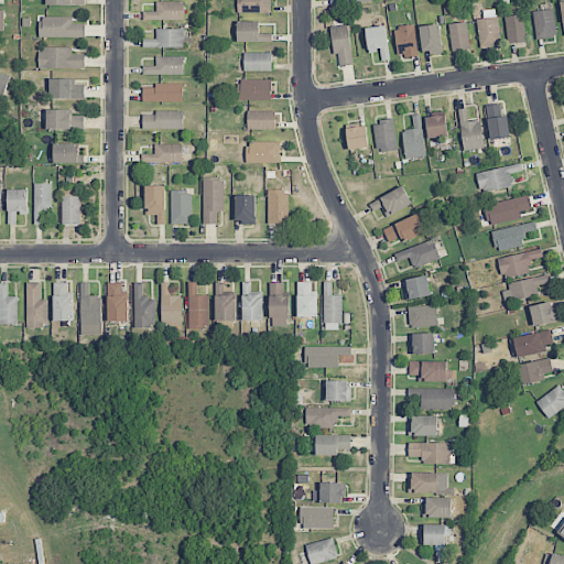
[(271,0),(238,0),(238,12),(271,12),(271,0)]
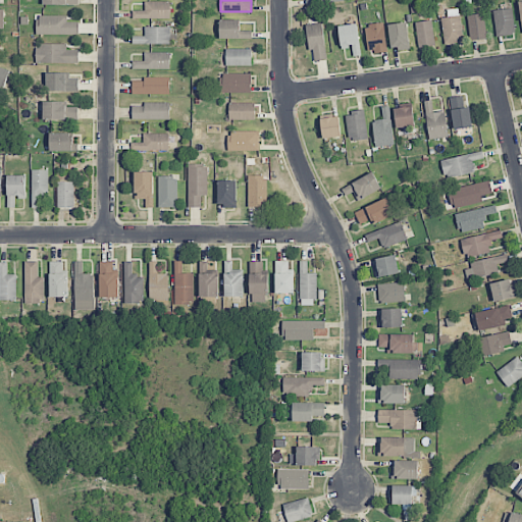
[(170,2),(145,2),(145,11),(134,10),(134,18),(170,18),(170,2)]
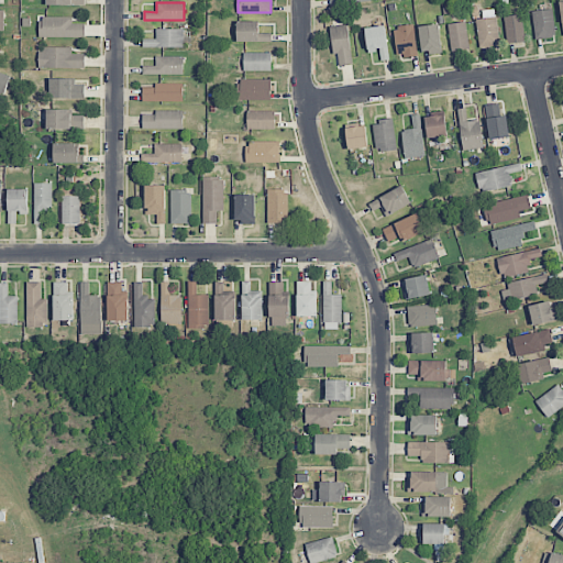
[(532,11),(534,39),(555,36),(553,9),(532,11)]
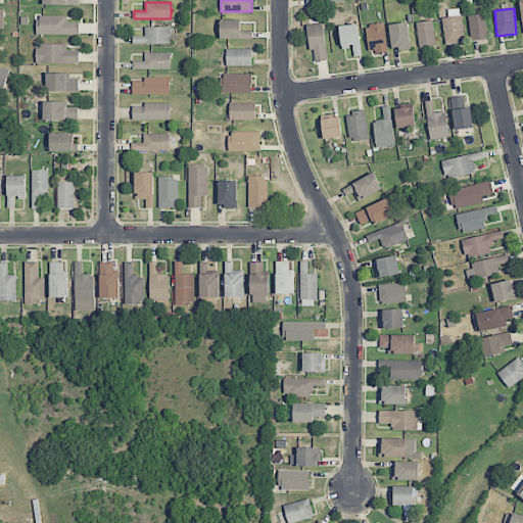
[(469,40),(487,39),(486,14),(468,14),(469,40)]
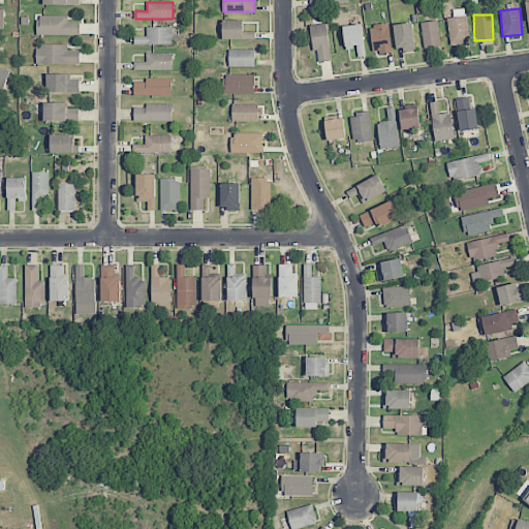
[(68,16),(37,16),(37,35),(81,35),(81,22),(68,22),(68,16)]
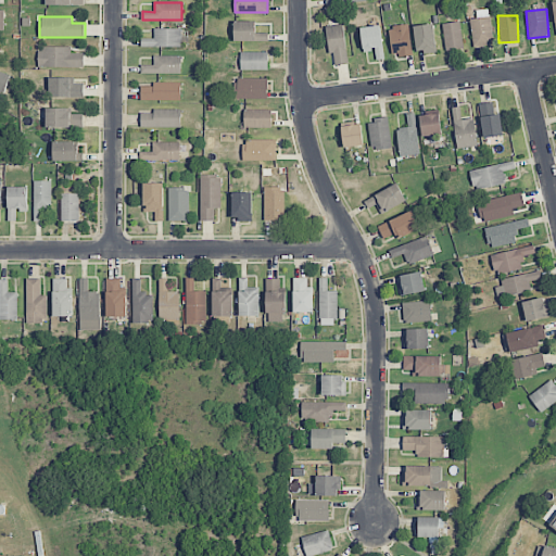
[(472,47),(493,46),(492,17),(471,19),(472,47)]
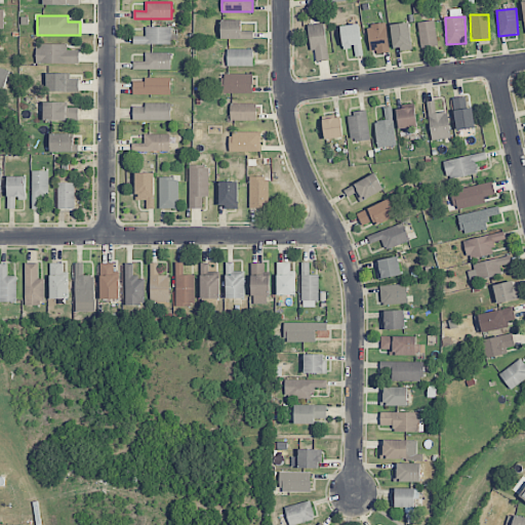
[(241,21),(221,19),(220,38),(253,39),(253,31),(241,31),(241,21)]
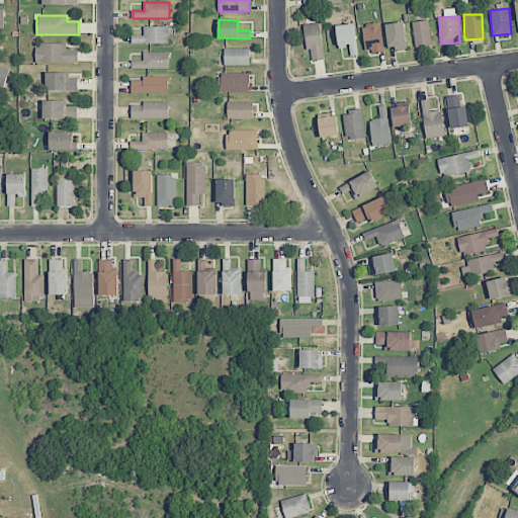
[(431,46),(429,20),(412,21),(414,48),(431,46)]
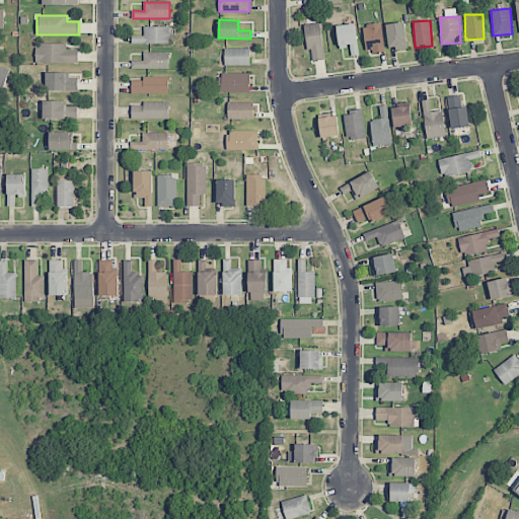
[(310,62),(325,59),(319,22),(305,24),(310,62)]
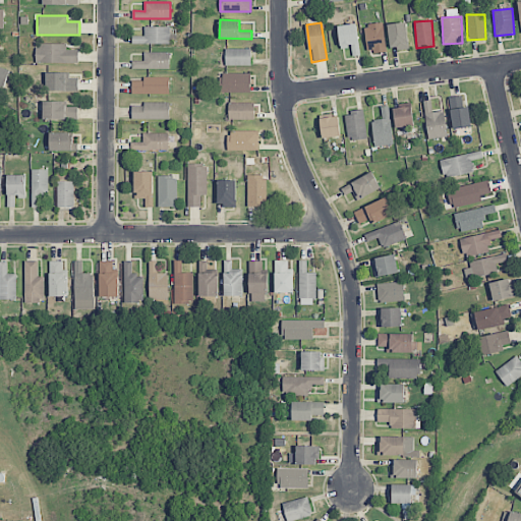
[(387,52),(383,22),(365,24),(369,55),(387,52)]
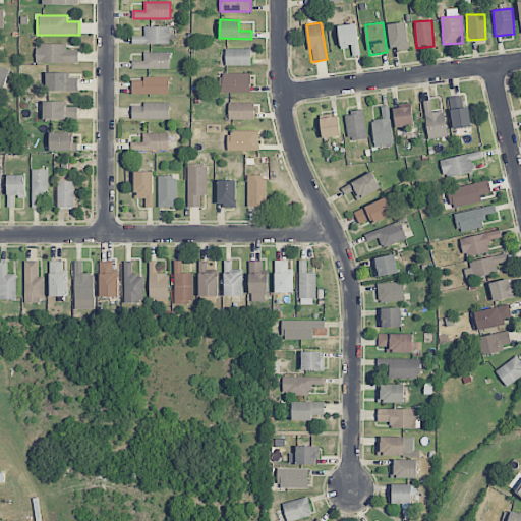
[(408,49),(407,22),(388,23),(390,50),(408,49)]
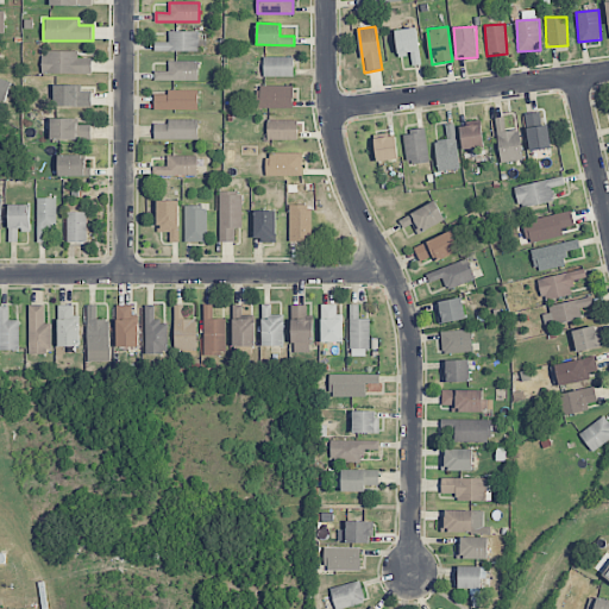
[(421,64),(418,27),(395,30),(397,56),(410,55),(412,66),(421,64)]
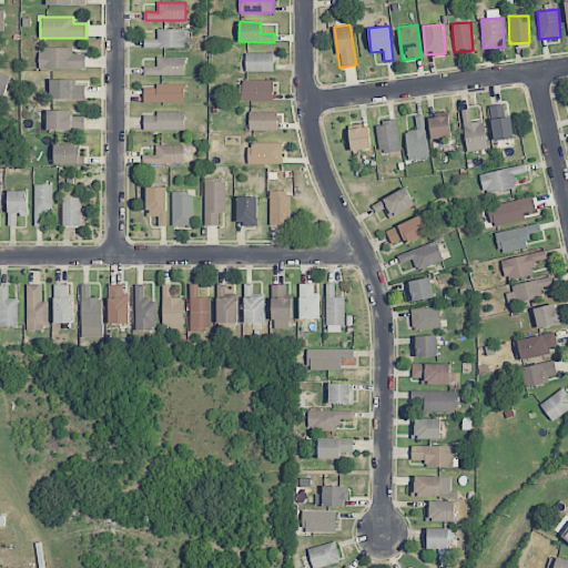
[(186,48),(186,30),(158,29),(158,39),(144,39),(144,48),(186,48)]
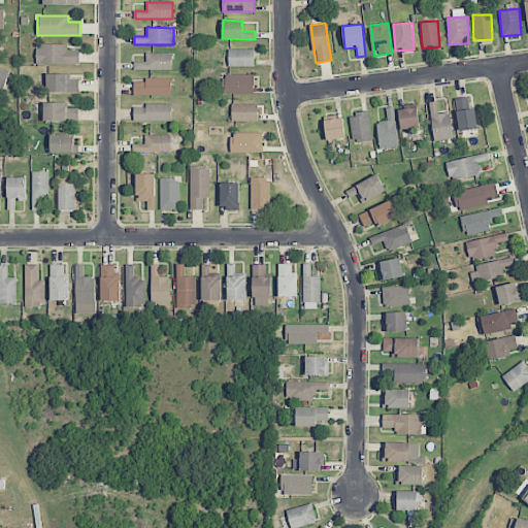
[(36,63),(79,64),(79,51),(67,50),(68,44),(37,43),(36,63)]
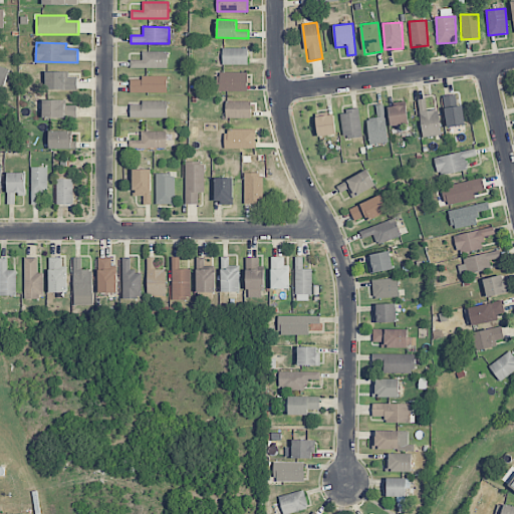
[(222,65),(247,64),(247,48),(222,48),(222,65)]
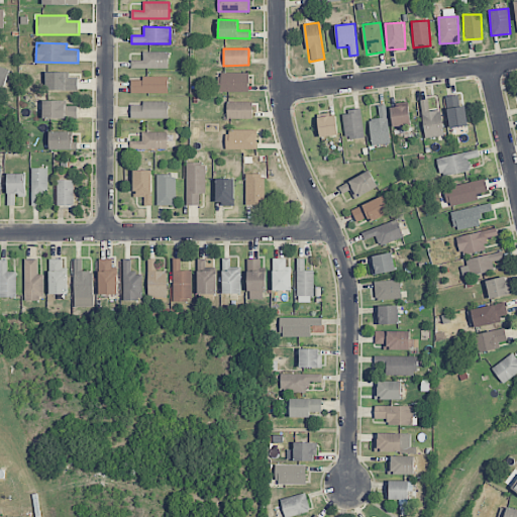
[(169,69),(169,52),(143,52),(143,61),(131,61),(131,68),(169,69)]
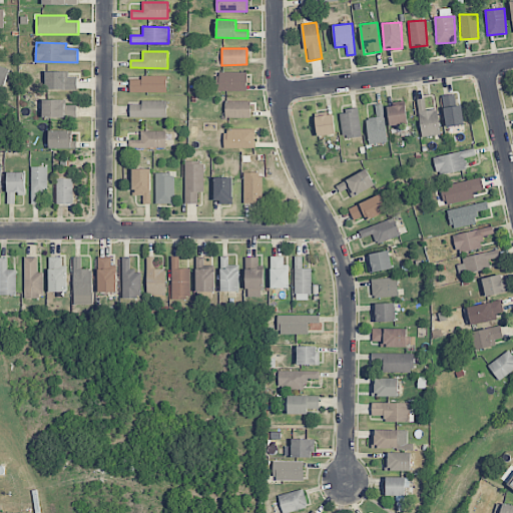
[(0,84),(4,86),(10,69),(0,65),(0,84)]
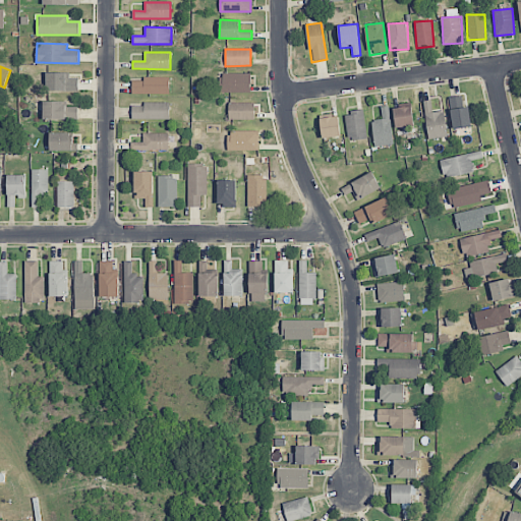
[(78,92),(78,78),(70,77),(70,73),(47,72),(46,91),(78,92)]
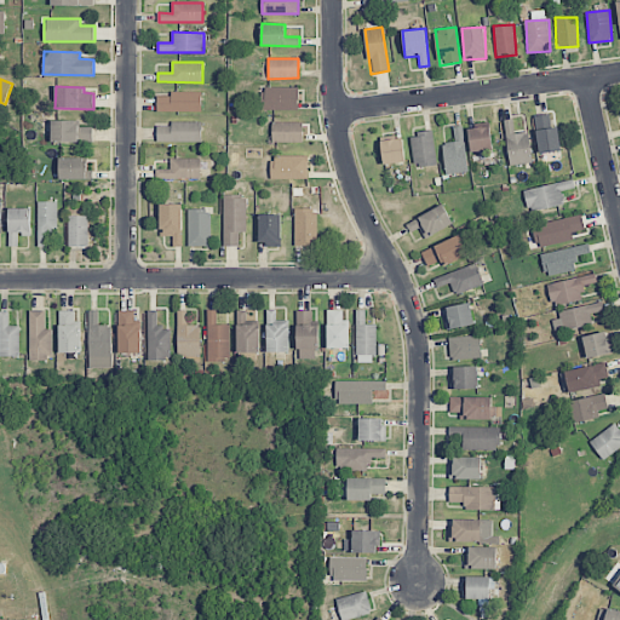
[(298,87),(262,87),(262,109),(298,110),(298,87)]
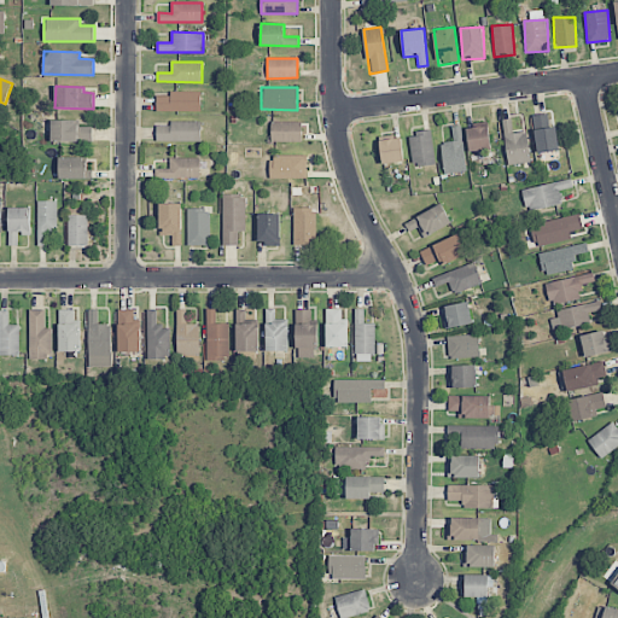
[(157,111),(202,111),(202,92),(170,92),(170,95),(157,95),(157,111)]
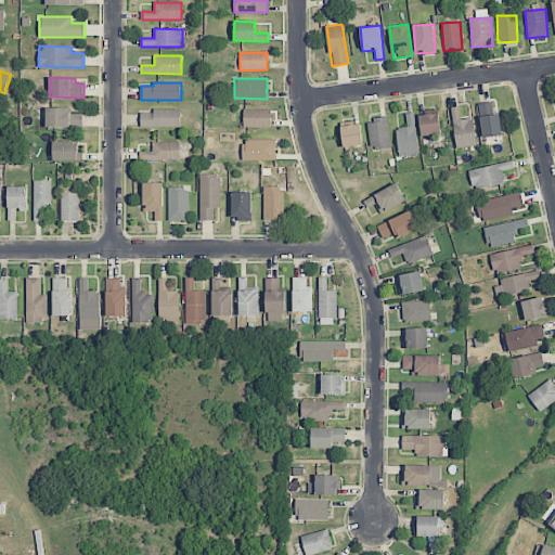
[(500,136),(497,102),(478,103),(481,137),(500,136)]
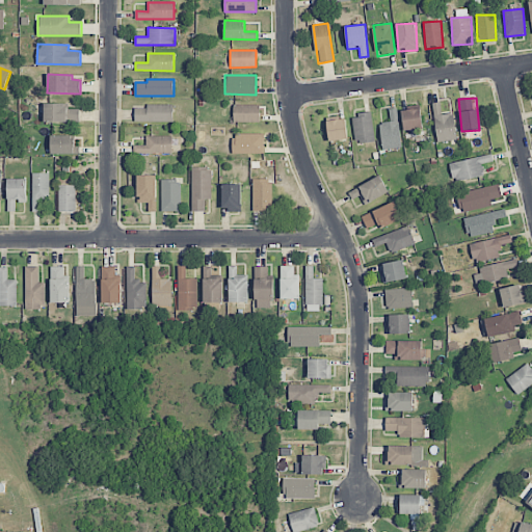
[(457,139),(453,113),(442,114),(441,102),(432,103),(437,142),(457,139)]
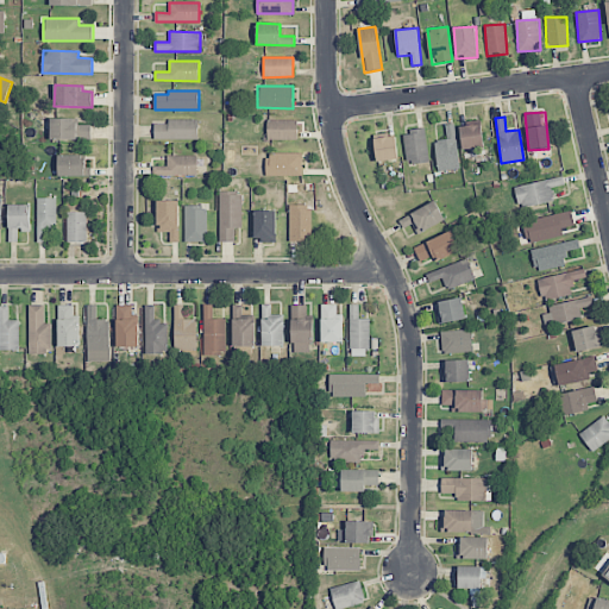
[(50,140),(92,140),(92,125),(75,125),(75,119),(51,119),(50,140)]
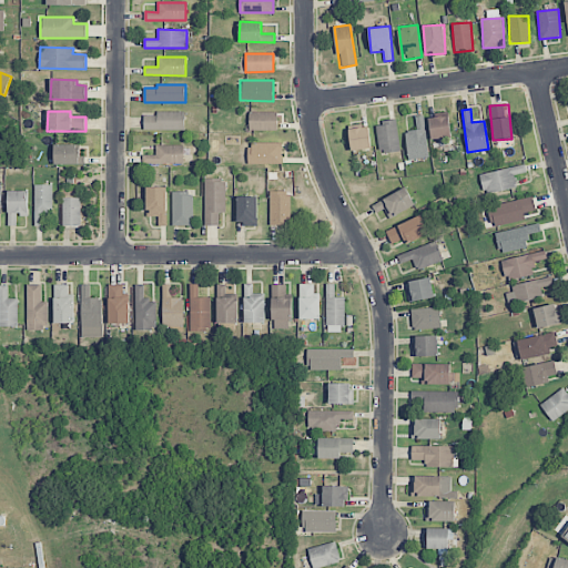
[(184,130),(185,111),(156,111),(156,114),(144,114),(143,130),(184,130)]
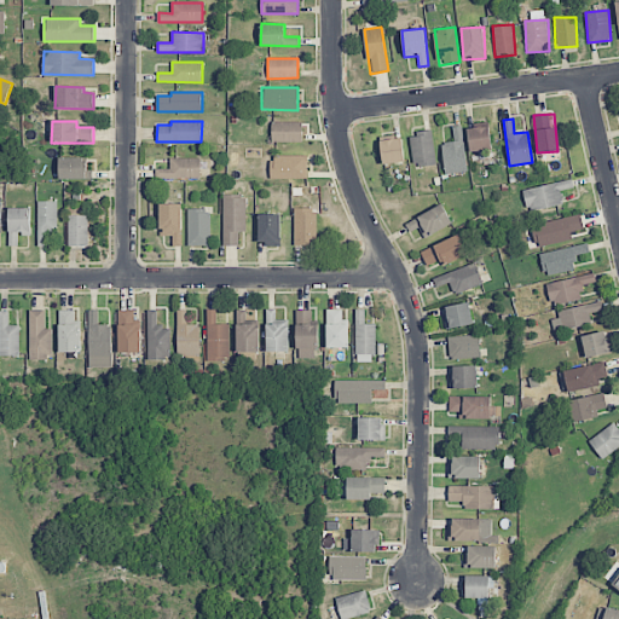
[(272,142),(301,142),(301,122),(272,122),(272,142)]
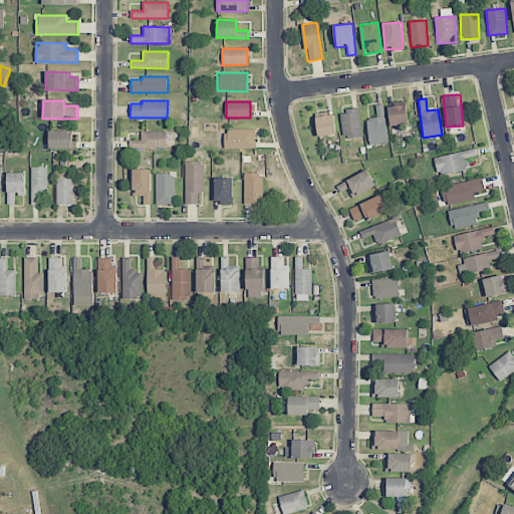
[(370,145),(389,142),(382,104),(375,105),(377,116),(366,118),(370,145)]
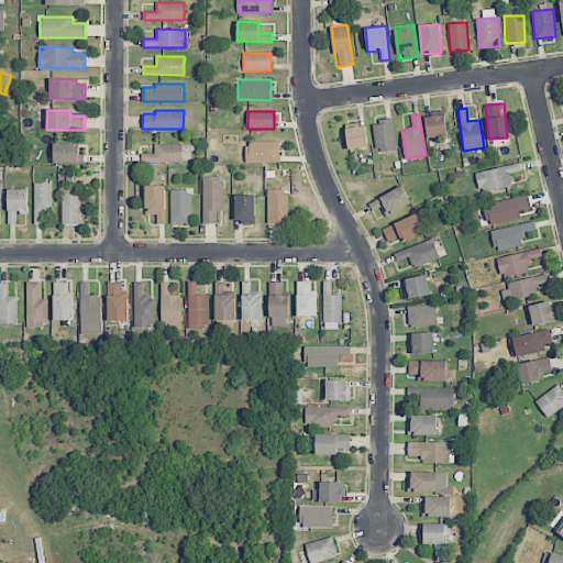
[(426,117),(428,138),(448,136),(445,114),(426,117)]
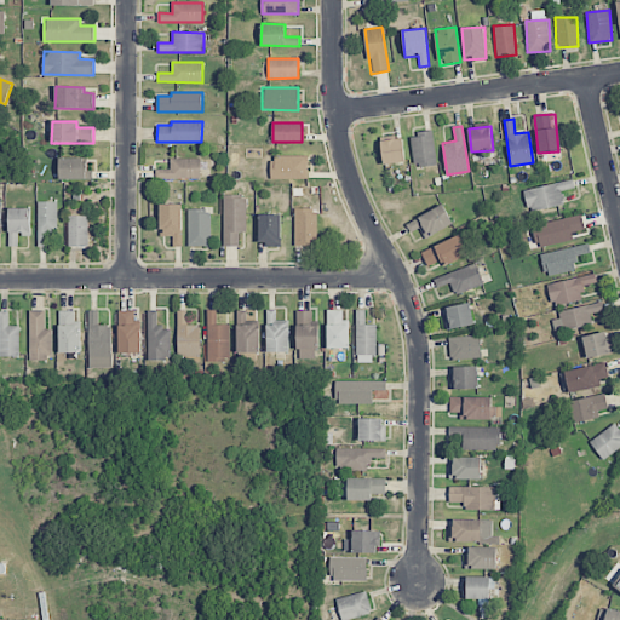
[(436,165),(432,132),(411,133),(414,166),(436,165)]
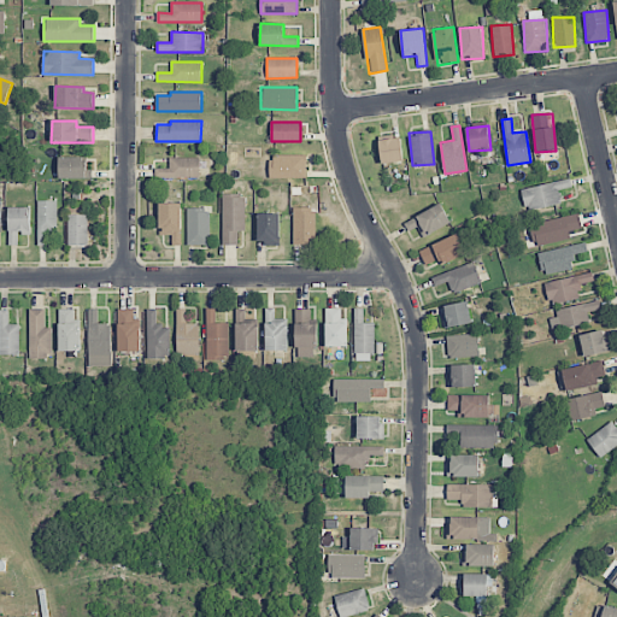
[(378,139),(382,164),(404,162),(400,136),(378,139)]
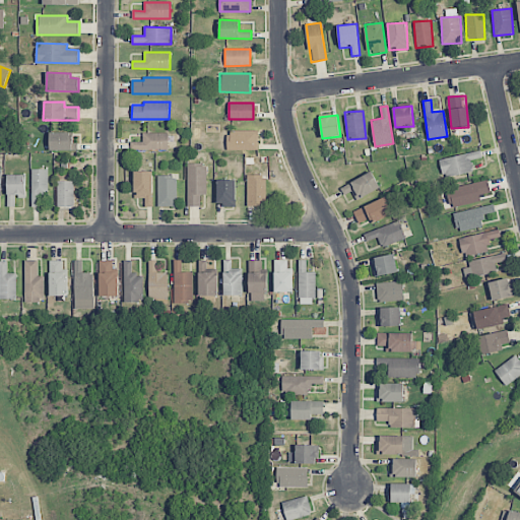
[(228,149),(258,149),(258,130),(228,130),(228,149)]
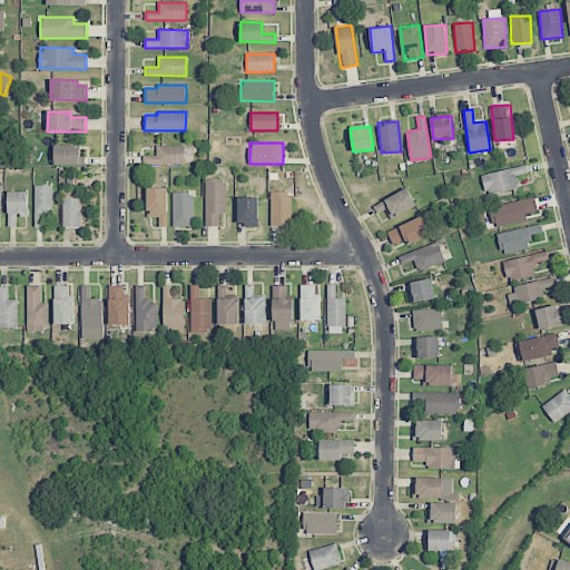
[(55,165),(86,165),(86,156),(79,156),(79,145),(55,145),(55,165)]
